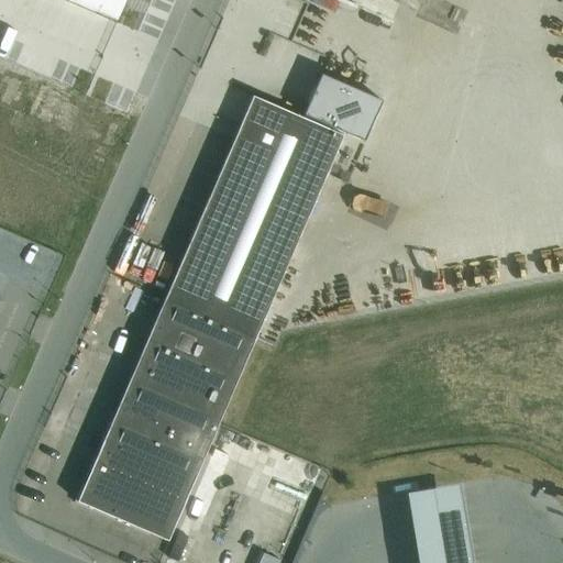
[(0,65),(0,123),(77,158),(97,112),(0,65)]
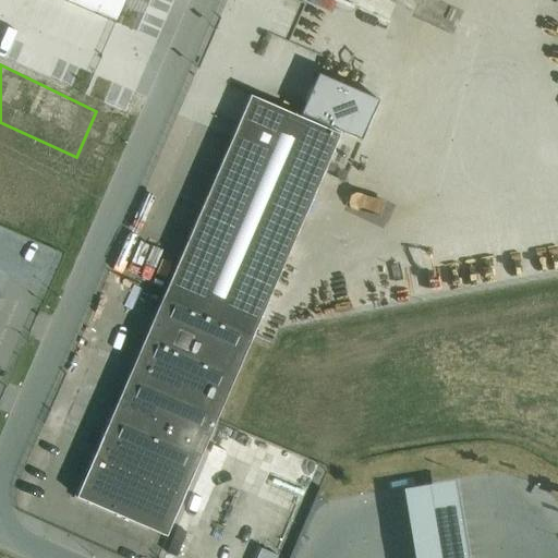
[(317,74),(299,118),(360,144),(378,101),(317,74)]
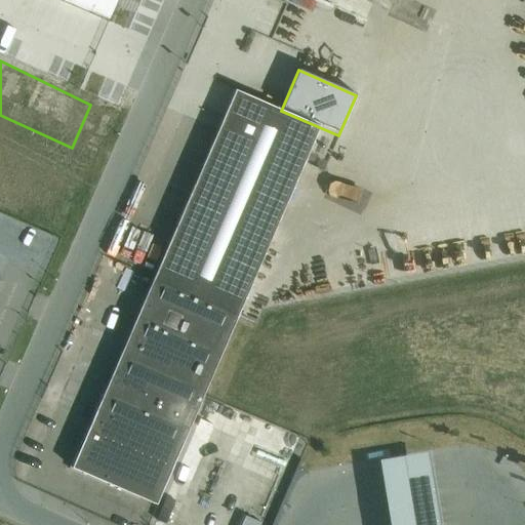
[(156,505),(318,127),(235,91),(72,469),(156,505)]
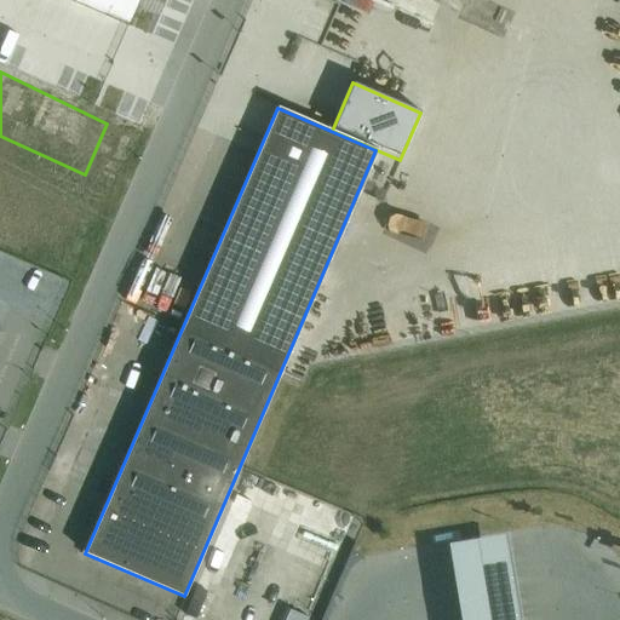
[(520,619),(506,533),(448,543),(460,619),(520,619)]
